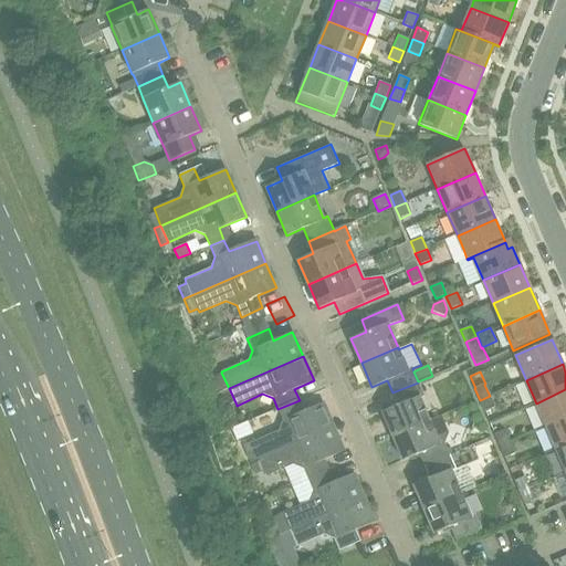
[(215,376),(211,377),(218,394),(229,388),(221,373),(216,375),(215,376)]
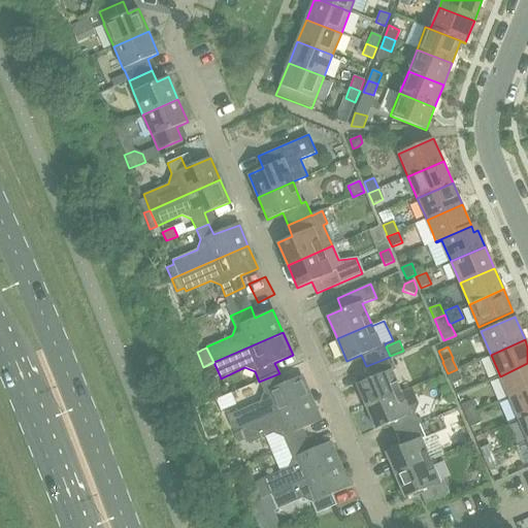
[(399,391),(391,371),(396,370),(390,357),(366,366),(370,377),(357,384),(366,407),(411,388),(410,386),(399,391)]
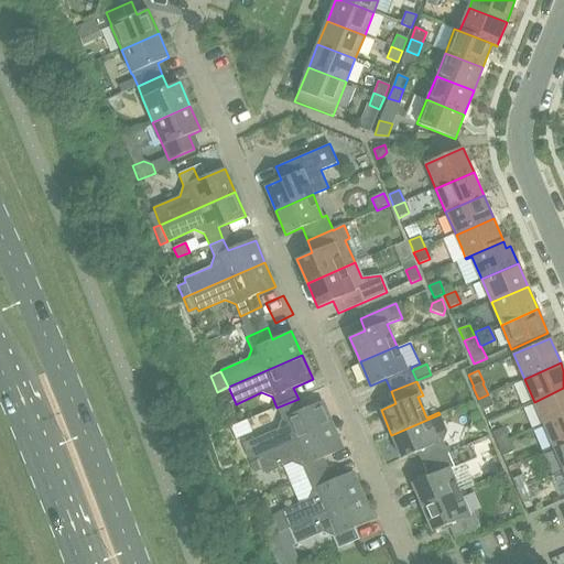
[(217,392),(216,392),(223,407),(225,405),(226,404),(235,401),(228,387),(217,392)]
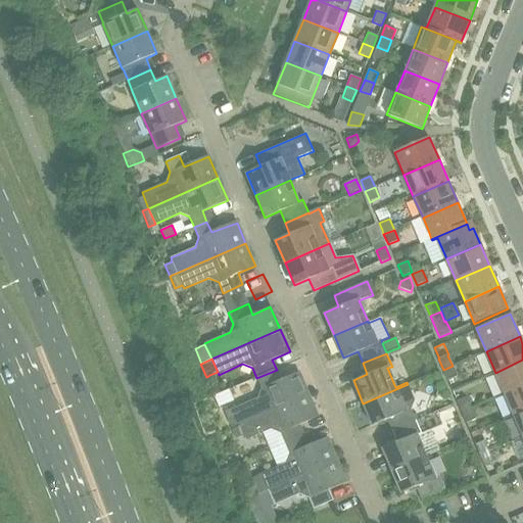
[(522,360),(495,373),(505,394),(522,385),(522,360)]
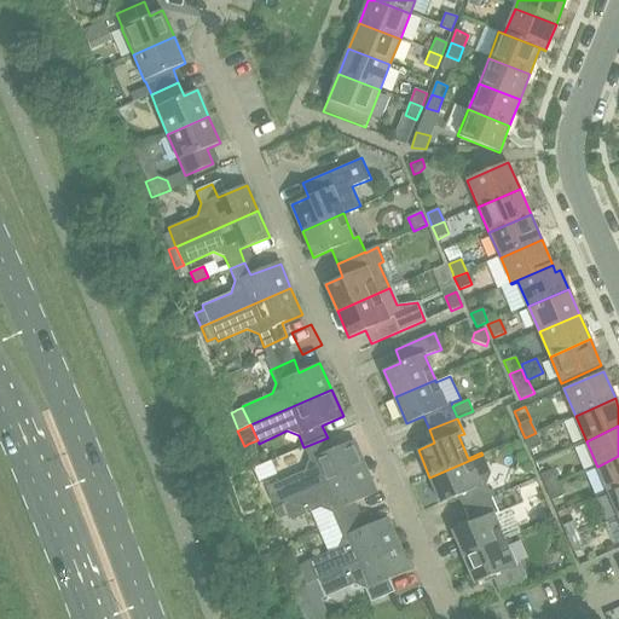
[(525,438),(530,451),(541,446),(536,433),(525,438)]
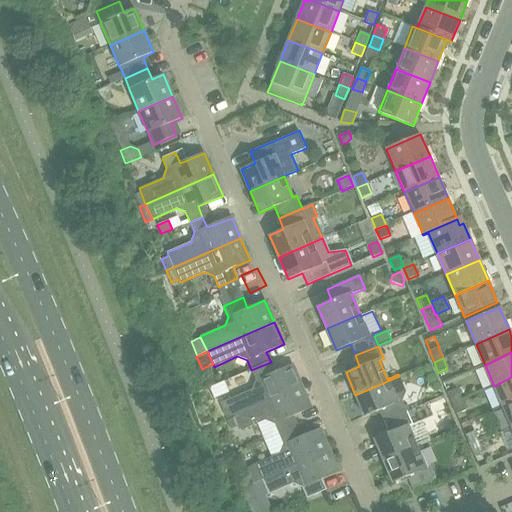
[(228,400),(228,402),(219,406),(225,419),(234,415),(302,386),(292,365),(276,372),(271,362),(251,370),(256,381),(255,381),(252,389),(228,400)]
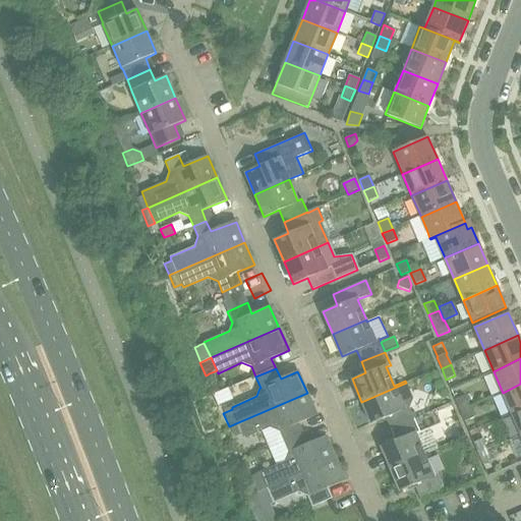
[(370,423),(385,418),(390,429),(414,419),(408,405),(412,397),(406,383),(361,402),(370,423)]
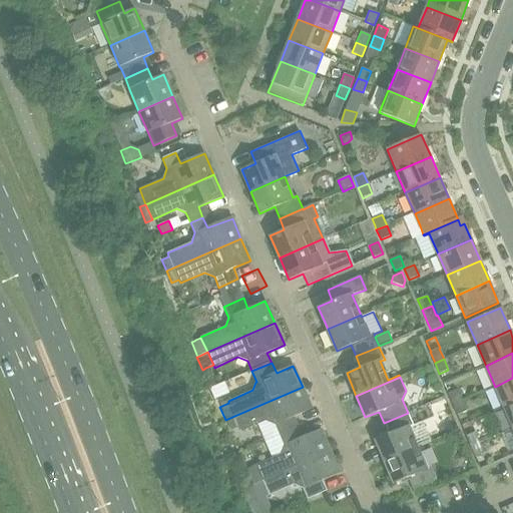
[(512,378),(495,387),(504,408),(512,403),(512,378)]
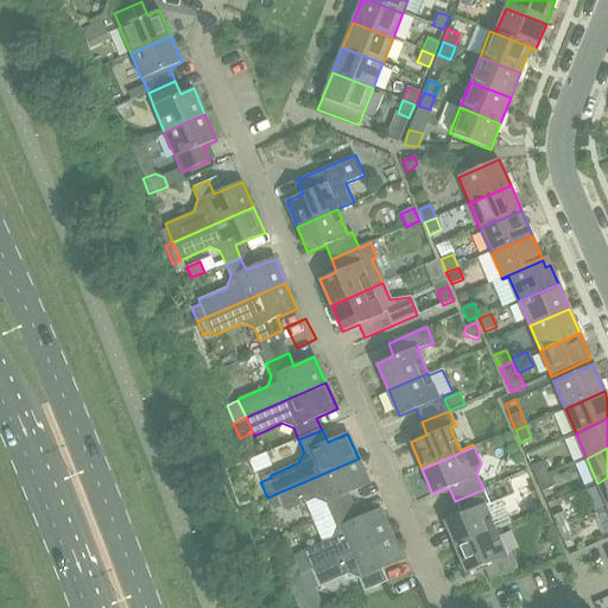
[(248,461),(253,474),(272,466),(266,453),(248,461)]
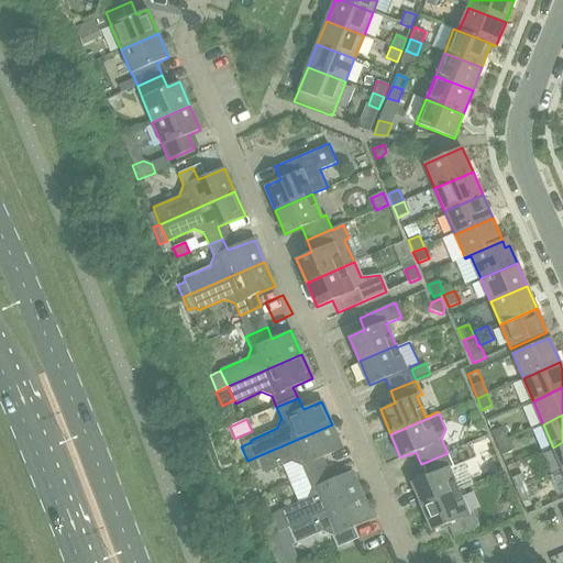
[(291,462),(301,465),(307,477),(328,468),(323,457),(342,449),(332,424),(257,456),(265,473),(291,462)]
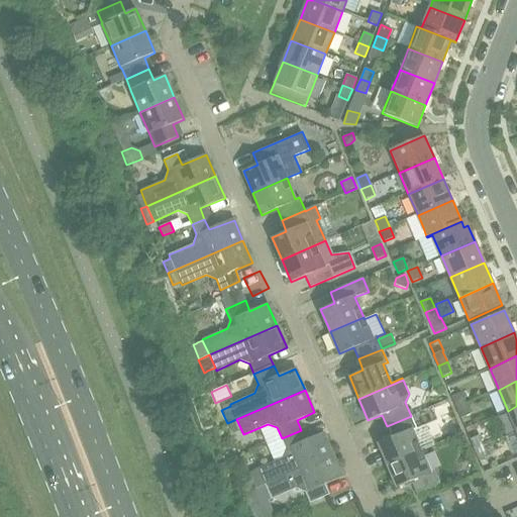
[(451,397),(456,408),(466,404),(460,393),(451,397)]
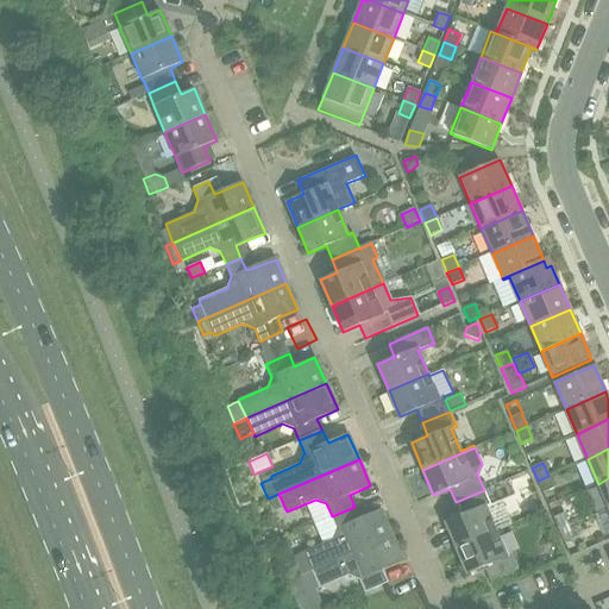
[(538,481),(542,493),(553,489),(548,476),(538,481)]
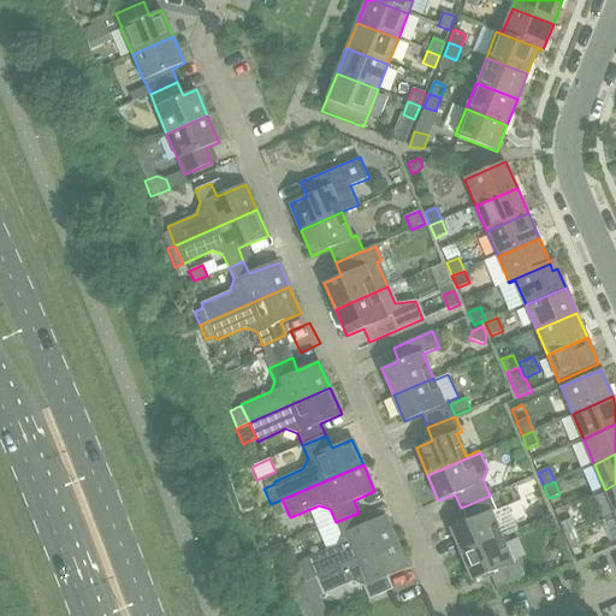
[(615,484),(605,490),(615,515),(615,514),(615,484)]
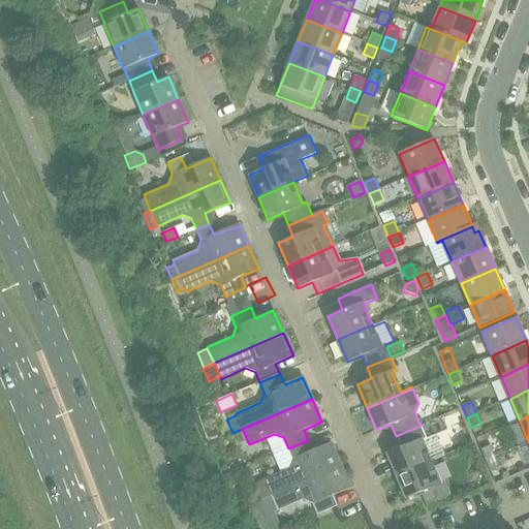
[(386,453),(397,476),(431,462),(422,440),(427,439),(421,426),(396,436),(401,447),(386,453)]
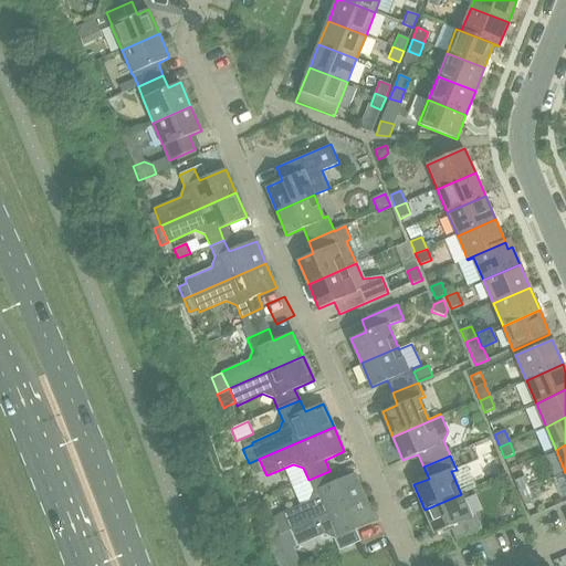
[(308,480),(314,493),(312,494),(310,501),(282,513),(290,531),(364,498),(353,474),(335,483),(329,471),(308,480)]
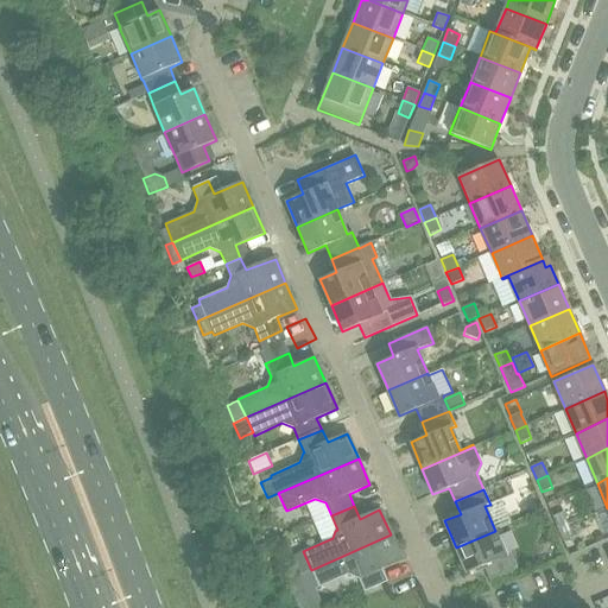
[(563,512),(552,517),(558,530),(569,525),(563,512)]
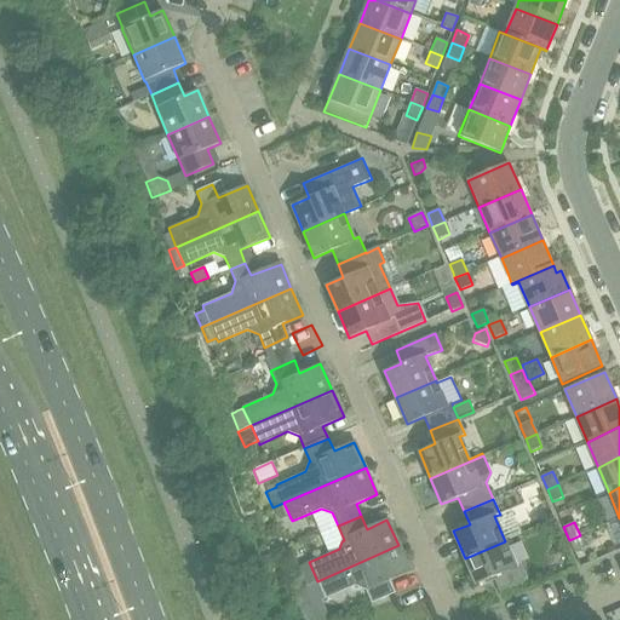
[(586,549),(580,535),(569,540),(574,552),(586,549)]
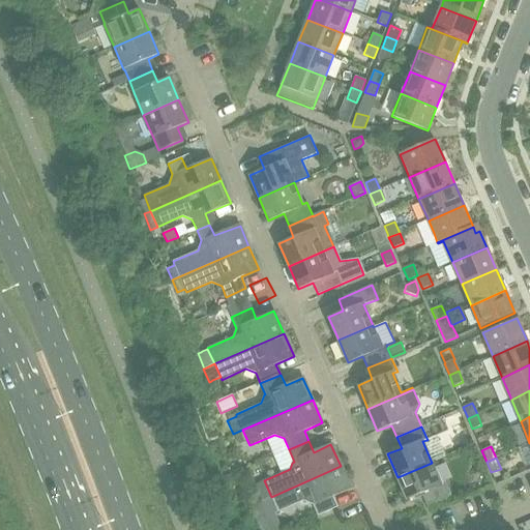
[(445,481),(440,483),(432,463),(398,477),(407,500),(421,494),(427,505),(451,495),(445,481)]
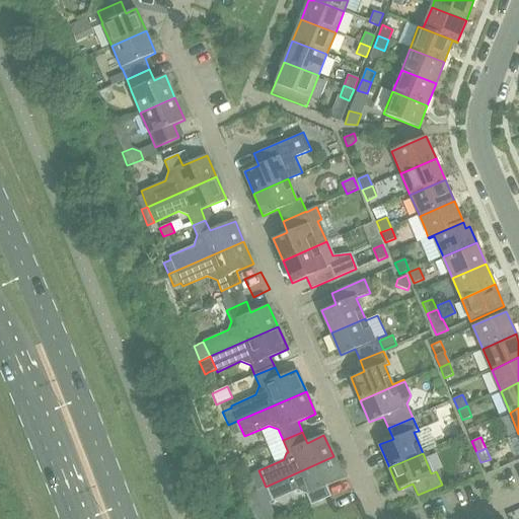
[(330,497),(326,487),(344,478),(334,456),(266,487),(252,492),(261,507),(296,491),(306,495),(311,506),(330,497)]
